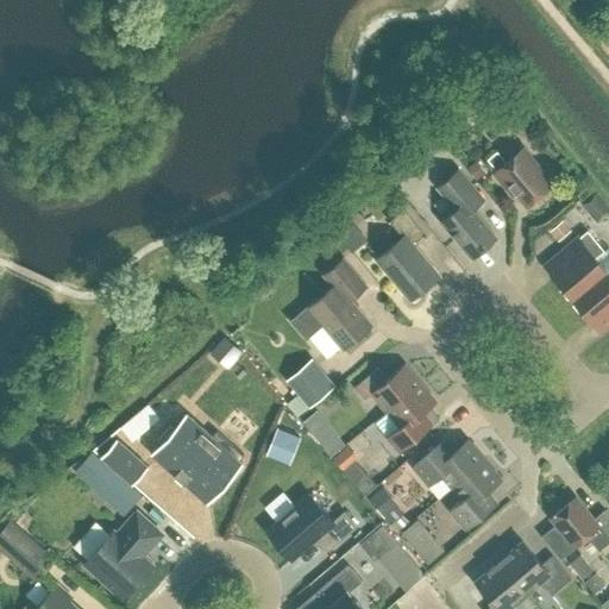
[(478,99),(498,105),(503,90),(483,85),(478,99)]
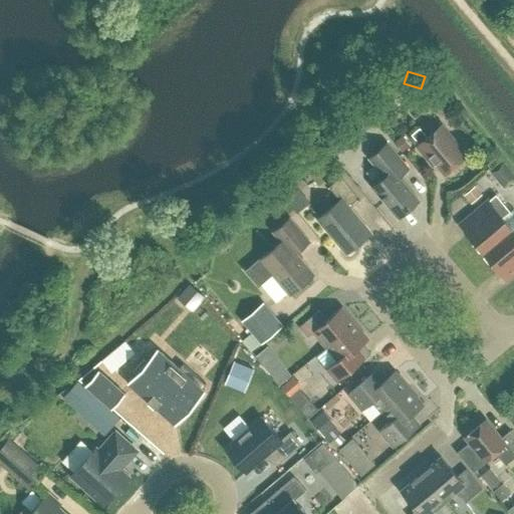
[(420,126),(411,134),(445,174),(467,155),(442,123),(427,137),(420,126)]
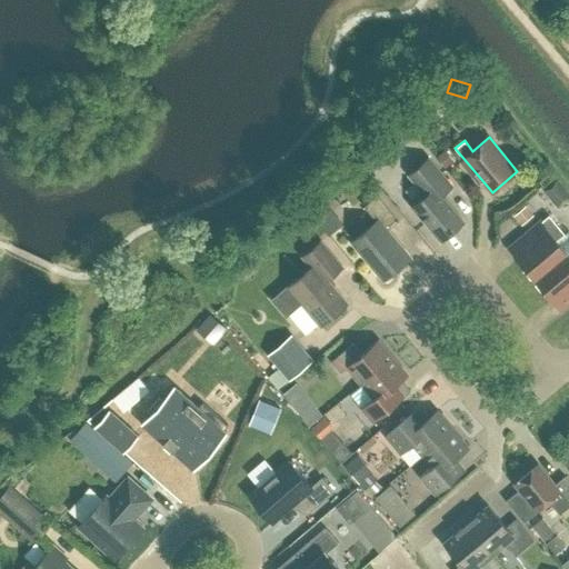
[(428,158),(409,175),(426,195),(412,207),(440,240),(462,221),(440,195),(451,185),(428,158)]
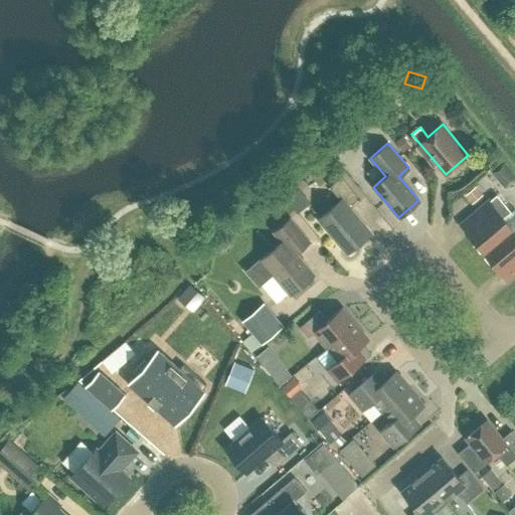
[(514,176),(503,162),(493,170),(506,186),(514,178),(514,176)]
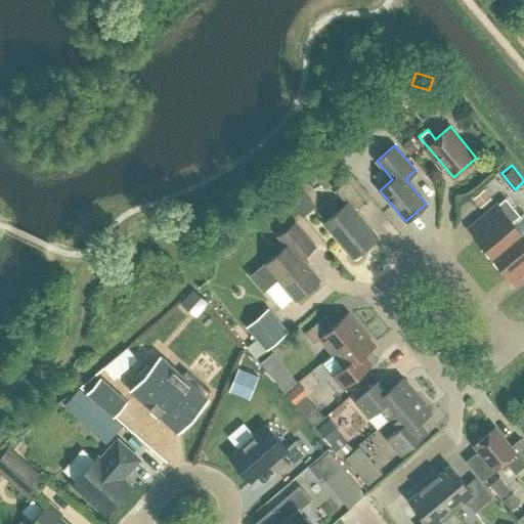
[(367,203),(348,179),(335,189),(346,203),(324,221),(354,257),(377,237),(355,212),(367,203)]
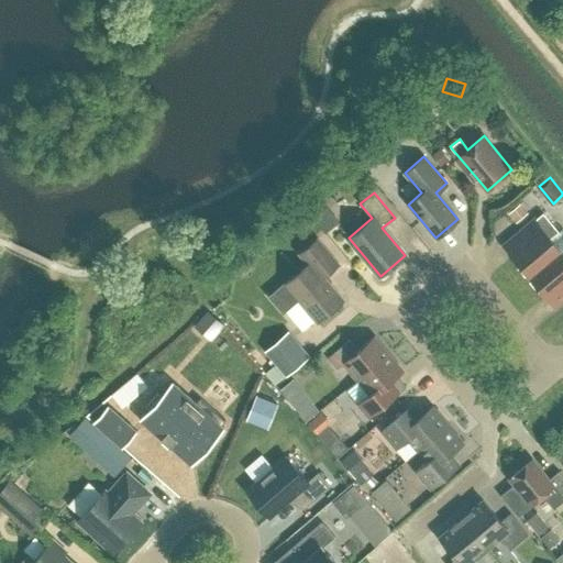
[(510,211),(518,221),(530,211),(522,201),(510,211)]
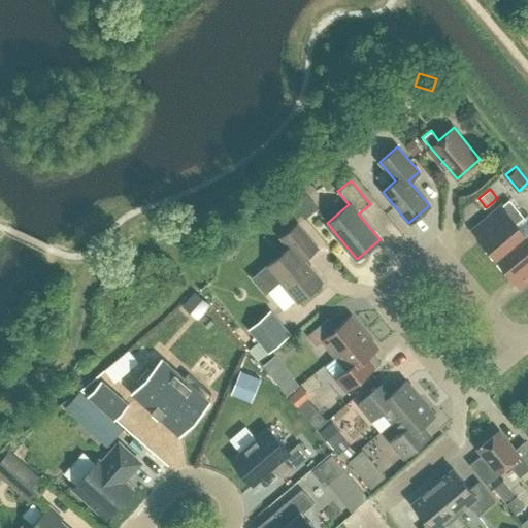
[(497,225),(481,239),(497,259),(527,231),(527,215),(527,213),(524,217),(509,199),(490,216),(497,225)]
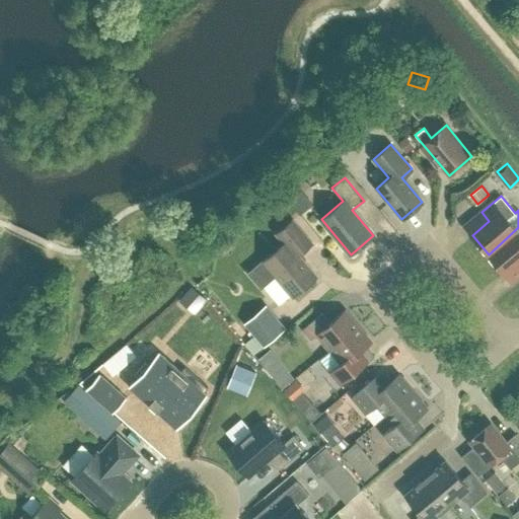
[(385,221),(401,240),(409,235),(392,215),(385,221)]
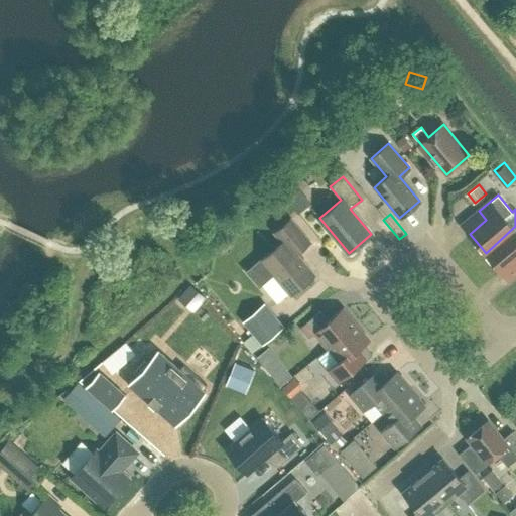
[(260,261),(247,272),(259,286),(272,275),(290,295),(314,275),(302,259),(300,250),(310,241),(290,219),(274,233),(282,242),(260,260),(260,261)]
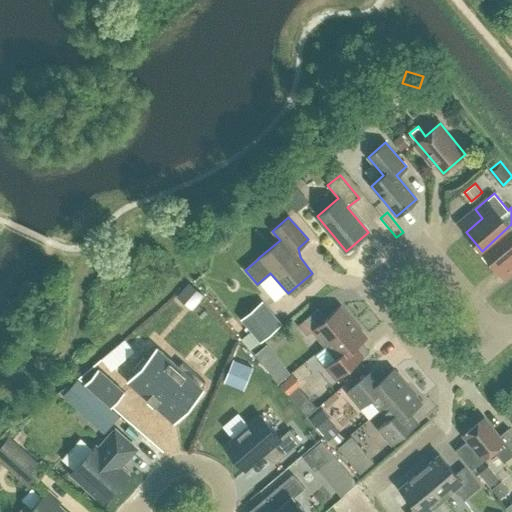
[(511,224),(482,251),(497,269),(511,256),(511,224)]
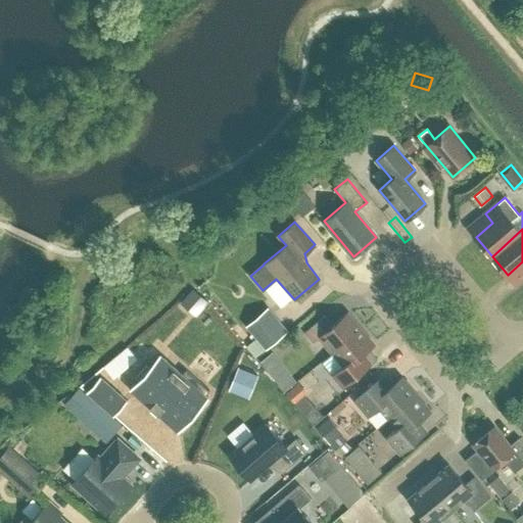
[(182,301),(197,316),(210,301),(194,287),(182,301)]
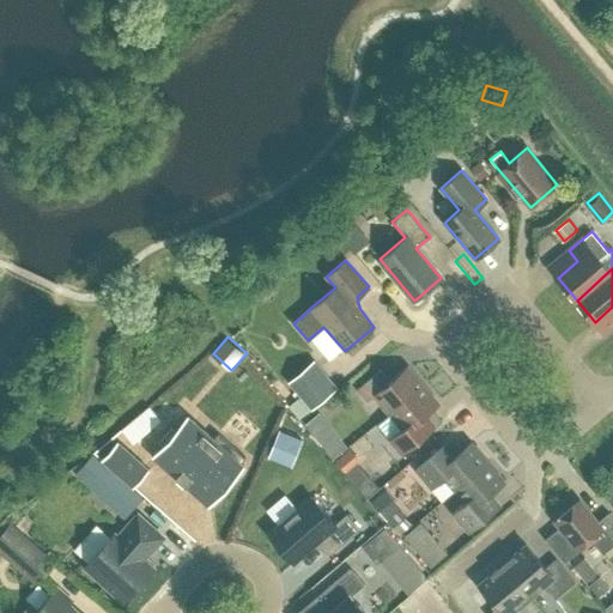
[(316,358),(290,381),(314,408),(340,387),(316,358)]
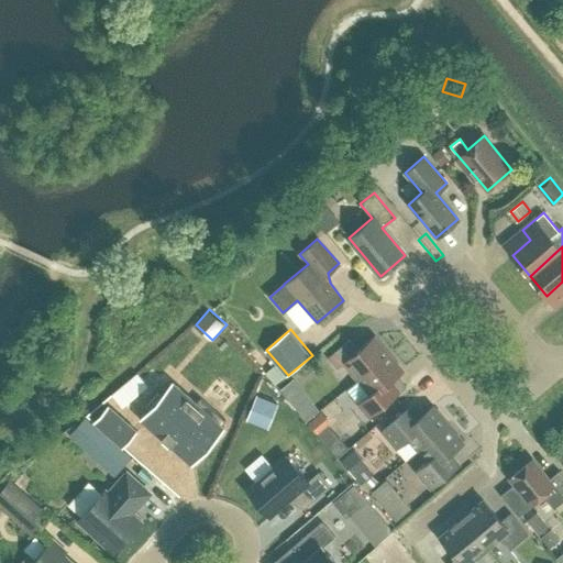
[(350,339),(328,357),(338,368),(343,363),(357,381),(389,353),(374,335),(359,349),(350,339)]
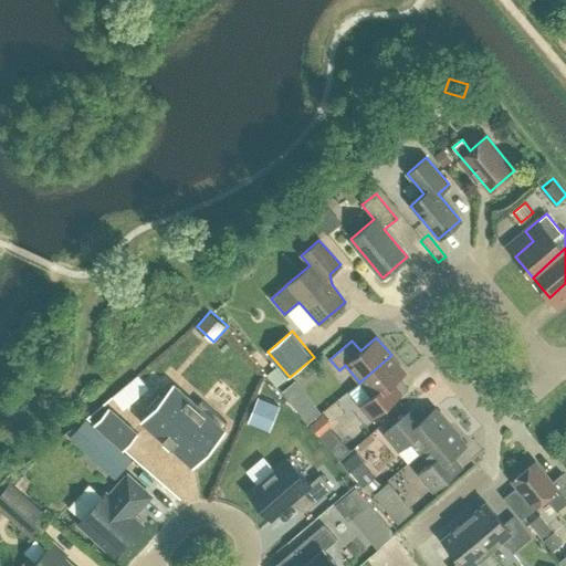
[(167,352),(144,370),(159,388),(182,369),(167,352)]
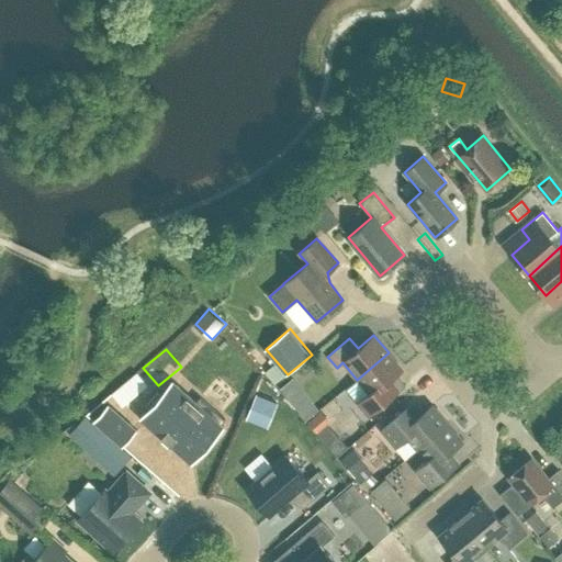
[(357,380),(345,389),(369,416),(400,391),(391,381),(403,370),(389,352),(357,380)]
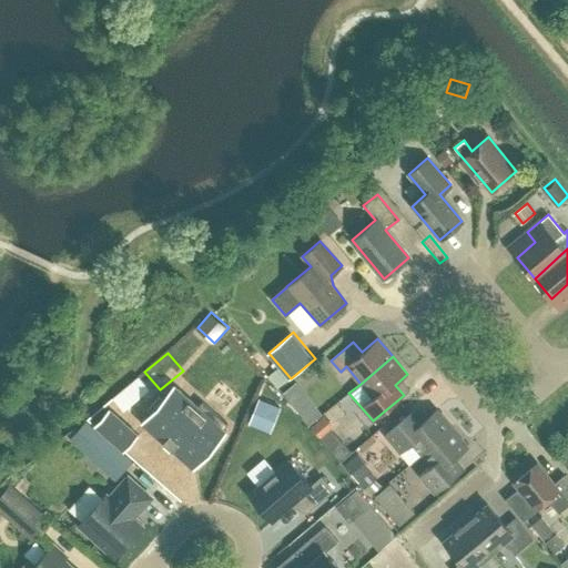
[(291,404),(305,393),(295,381),(281,392),(291,404)]
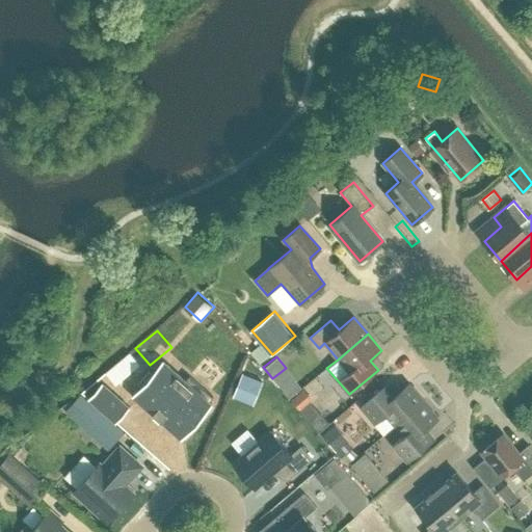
[(185,380),(162,361),(131,396),(181,440),(216,400),(189,376),(185,380)]
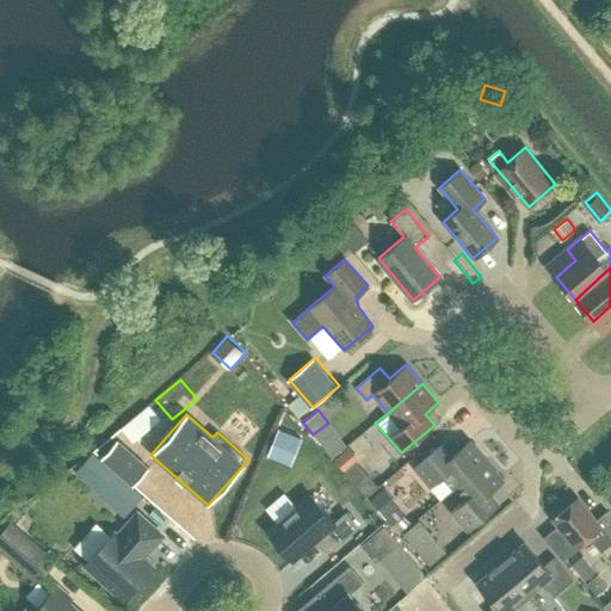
[(278,430),(272,443),(295,452),(300,438),(278,430)]
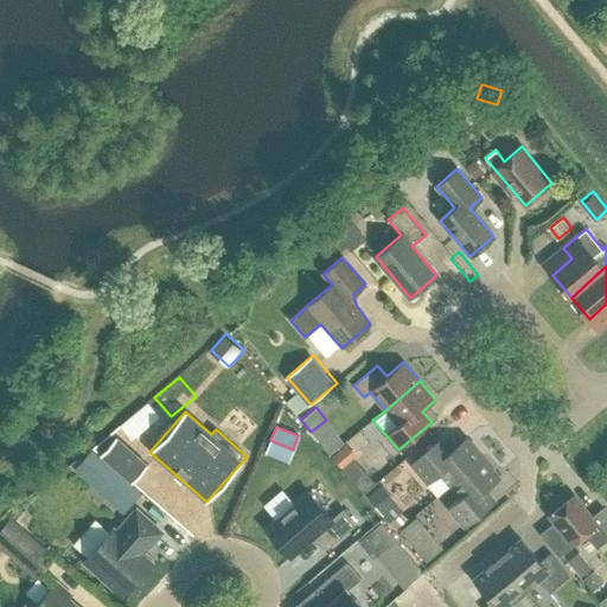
[(440,473),(449,486),(484,458),(466,436),(452,449),(442,438),(410,465),(427,484),(440,473)]
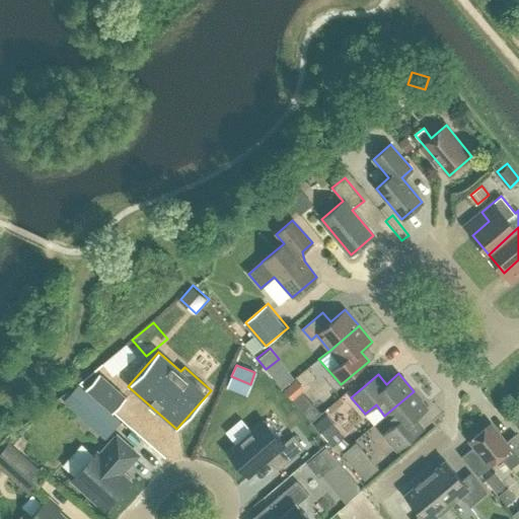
[(126,397),(103,379),(91,394),(113,413),(126,397)]
